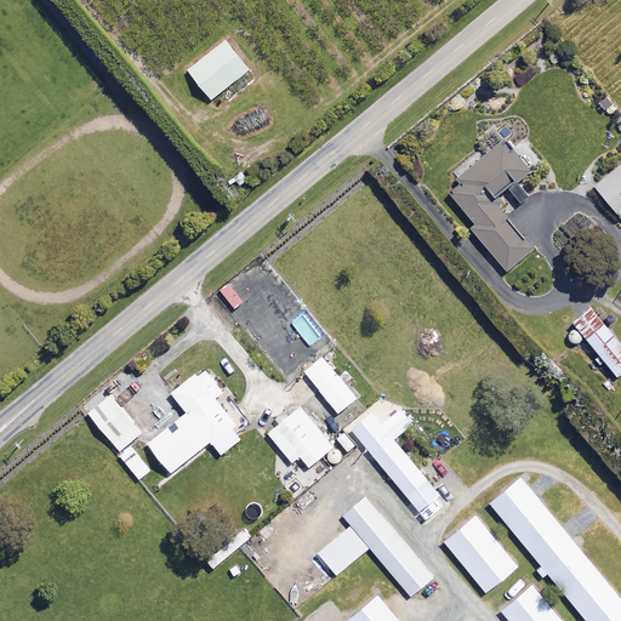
[(248,69),(224,39),(187,69),(210,98),(248,69)]
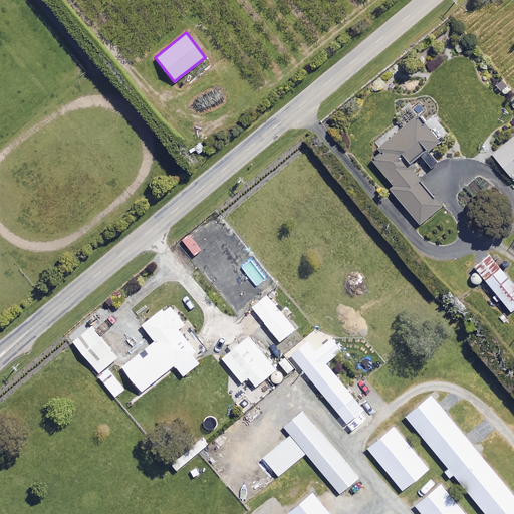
[(437,141),(416,114),(377,145),(382,151),(372,159),(395,186),(391,189),(418,223),(440,205),(406,163),(418,153),(429,168),(436,163),(426,150),(437,141)]
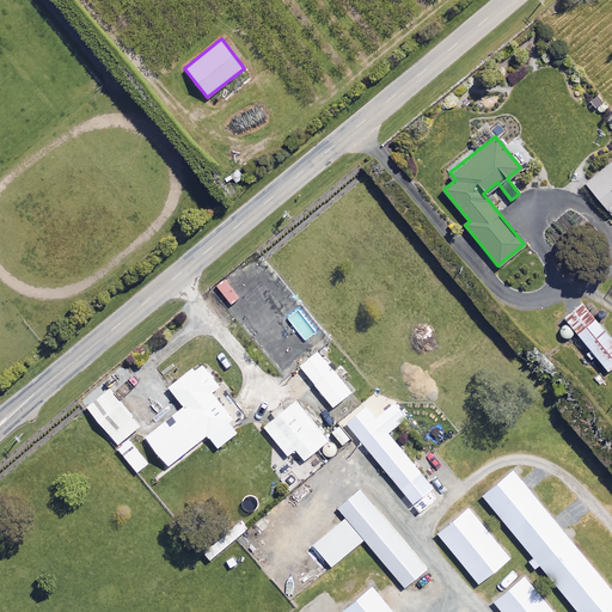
[(611,210),(611,158),(583,182),(610,213),(611,210)]
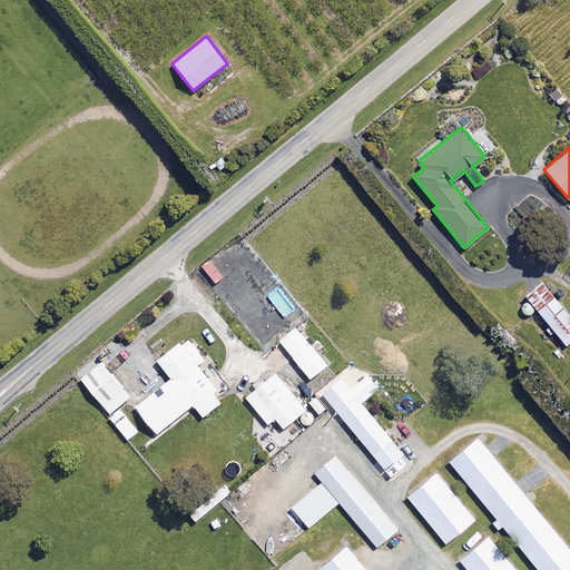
[(569,338),(569,314),(540,278),(523,292),(564,344),(569,338)]
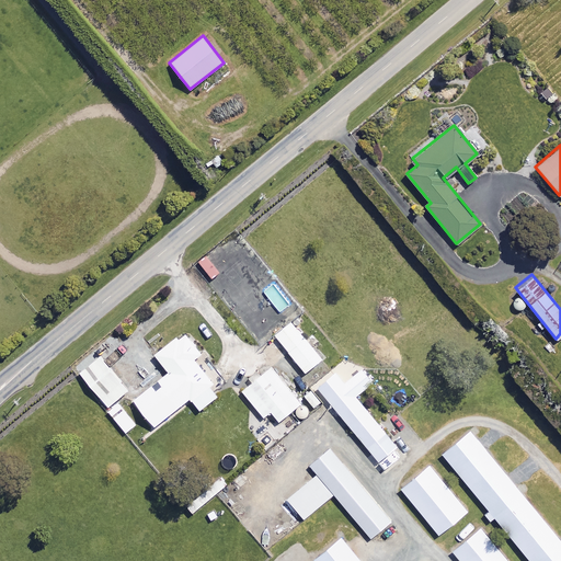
[(321,358),(290,320),(274,333),(304,371),(321,358)]
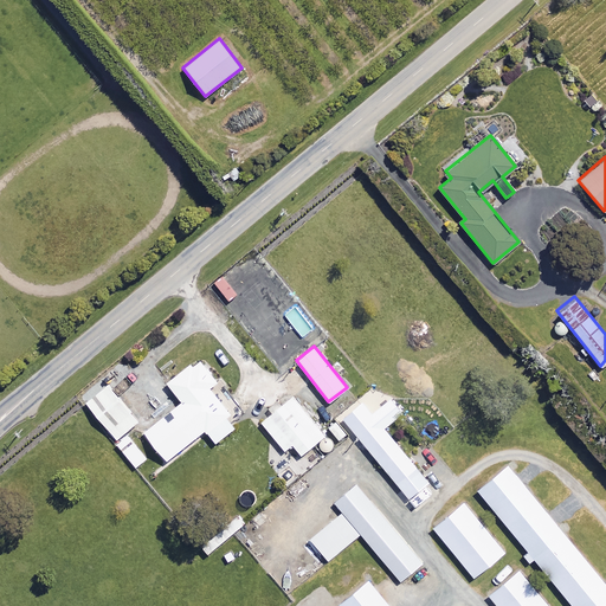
[(217,380),(198,356),(166,381),(181,400),(143,431),(166,459),(204,429),(214,442),(234,426),(225,414),(229,412),(208,387),(217,380)]
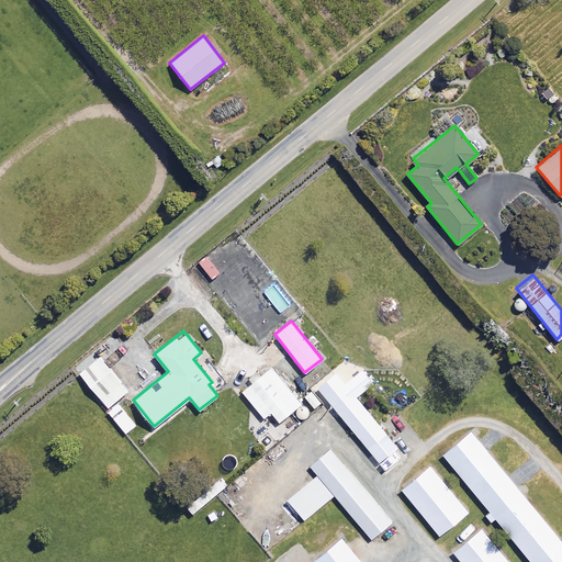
[(127,390),(99,356),(79,372),(108,406),(127,390)]
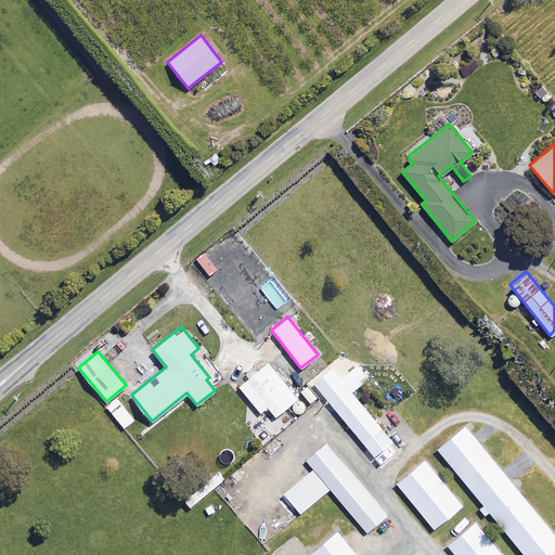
[(296,398),(267,362),(239,386),(260,411),(267,405),(274,415),(296,398)]
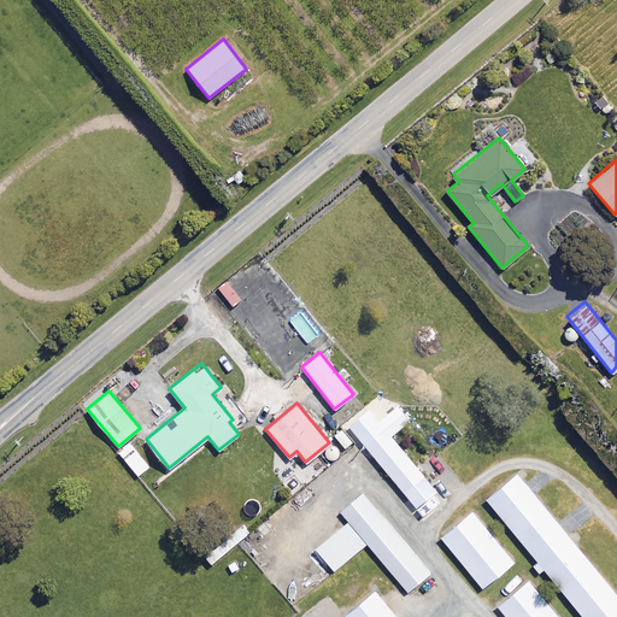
[(409,419),(397,404),(377,421),(368,407),(347,424),(415,506),(435,489),(389,435),(409,419)]
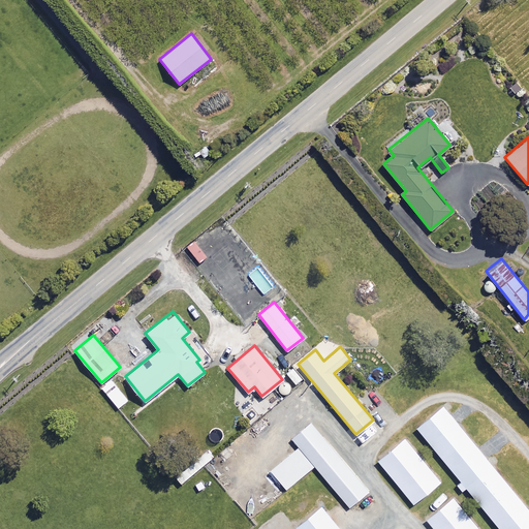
[(528,528),(528,509),(442,405),(415,427),(500,528),(528,528)]
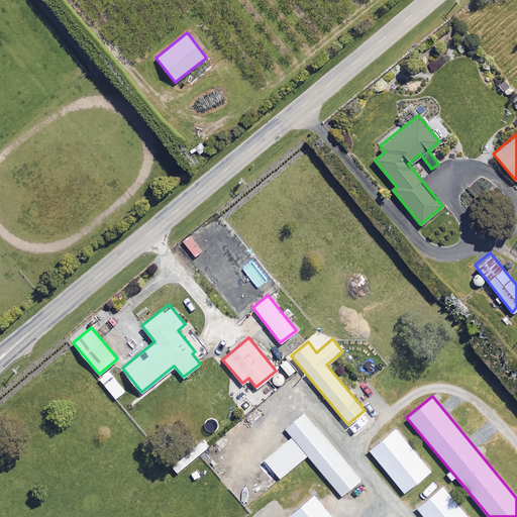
[(359,479),(303,412),(285,427),(291,435),(264,458),(280,477),(306,454),(341,495),(359,479)]
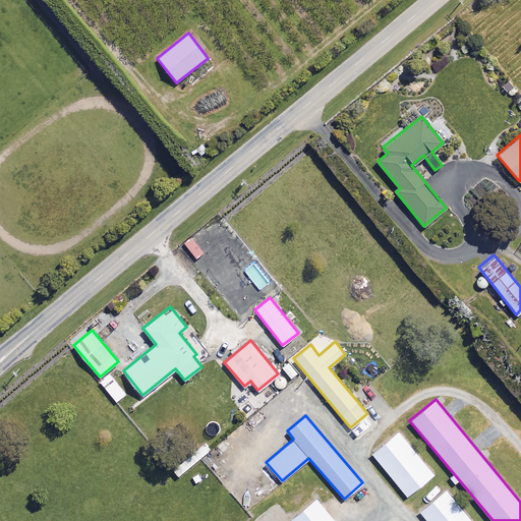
[(432,473),(397,430),(371,452),(406,495),(432,473)]
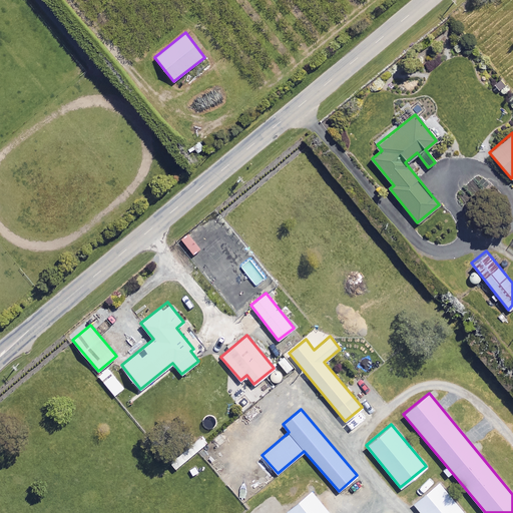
[(464,512),(439,481),(413,502),(422,512),(464,512)]
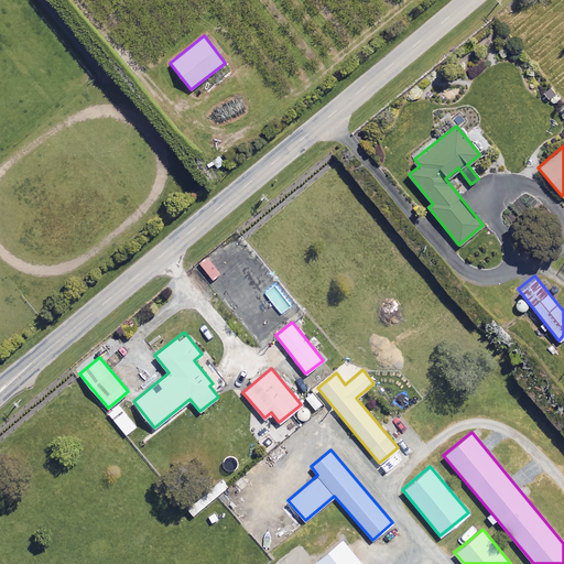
[(362,563),(342,538),(308,563),(362,563)]
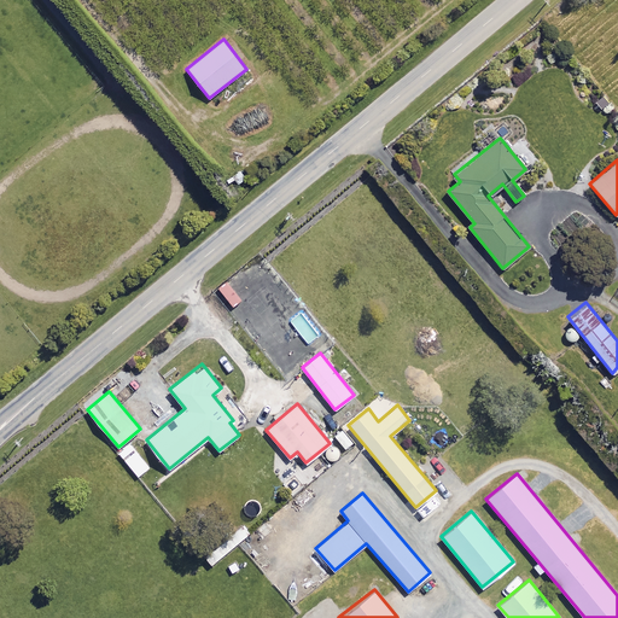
All buildings are outlined.
